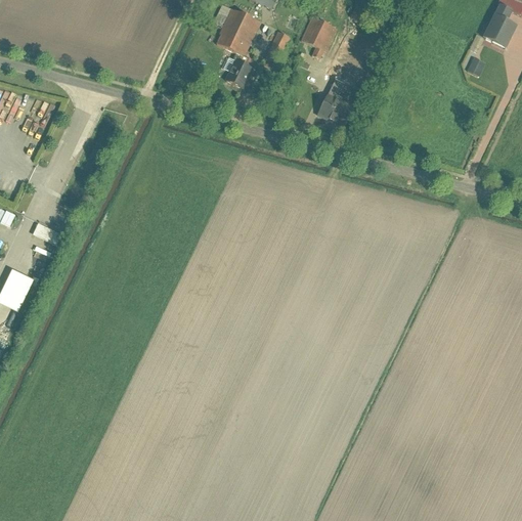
[(501,0),(498,4),(512,11),(521,15),(521,0),(501,0)]
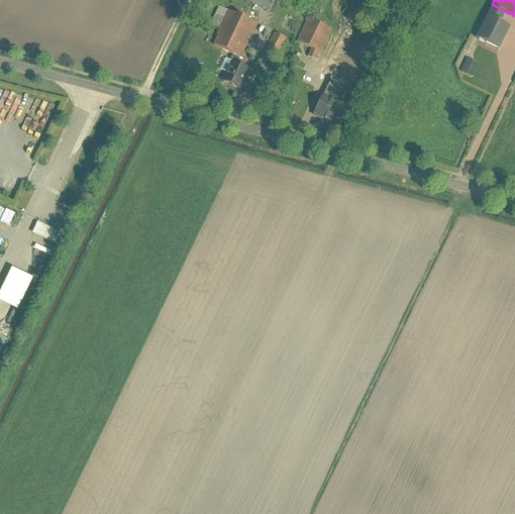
[(501,19),(505,11),(492,4),(488,13),(501,19)]
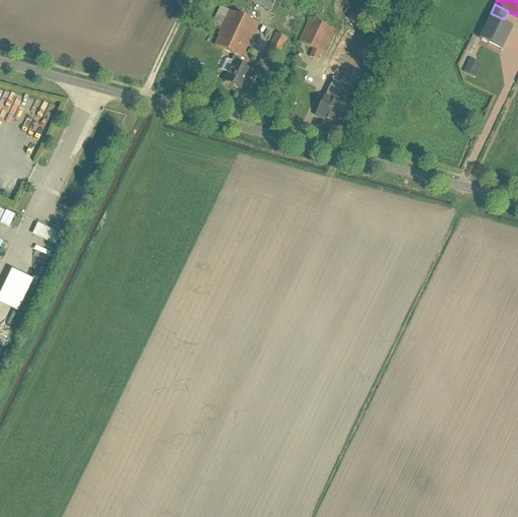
[(259,21),(232,9),(215,45),(243,57),(259,21)]
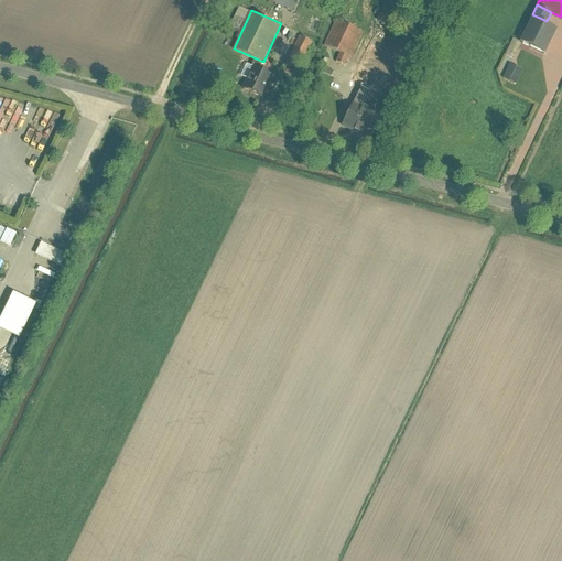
[(520,38),(546,51),(558,27),(547,21),(532,14),(520,38)]
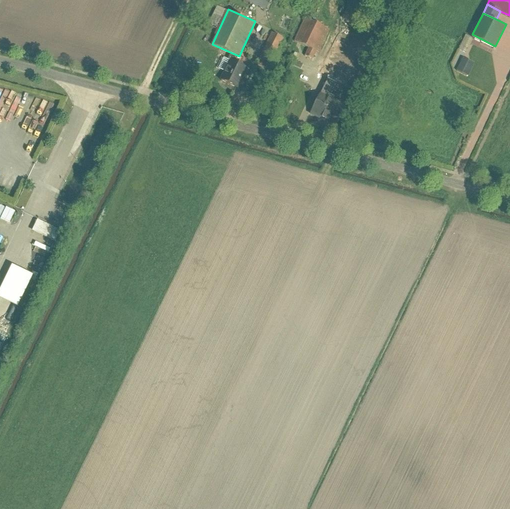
[(331,27),(306,16),(296,38),(310,44),(319,48),(322,49),(331,27)]
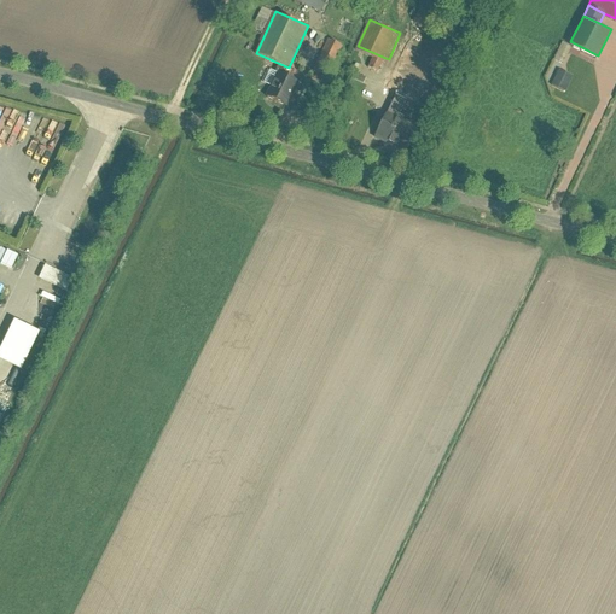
[(315,71),(329,76),(341,44),(329,39),(315,71)]
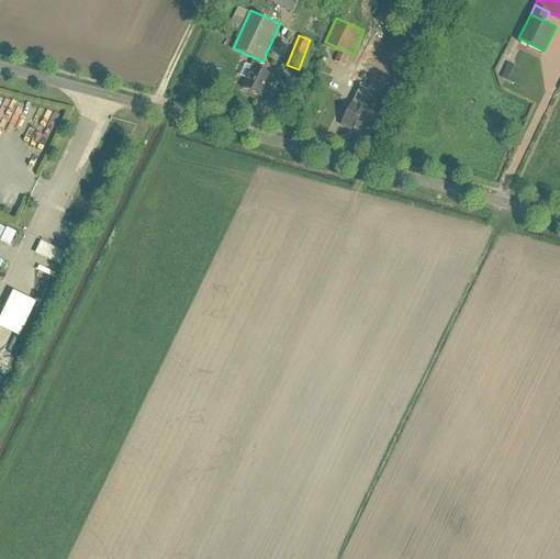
[(374,91),(392,52),(373,44),(367,57),(362,55),(351,81),(359,85),(371,90),(374,91)]
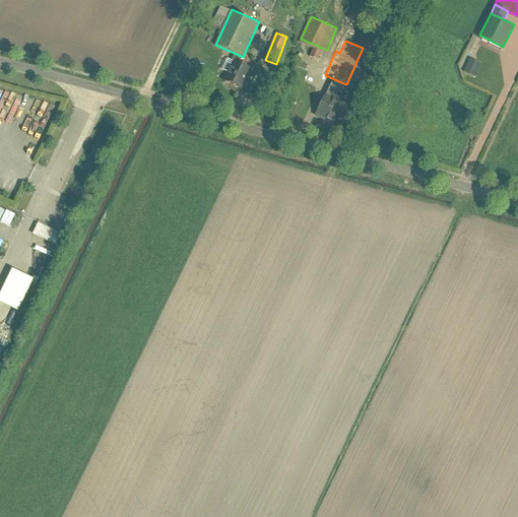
[(324,49),(315,45),(312,53),(320,57),(324,49)]
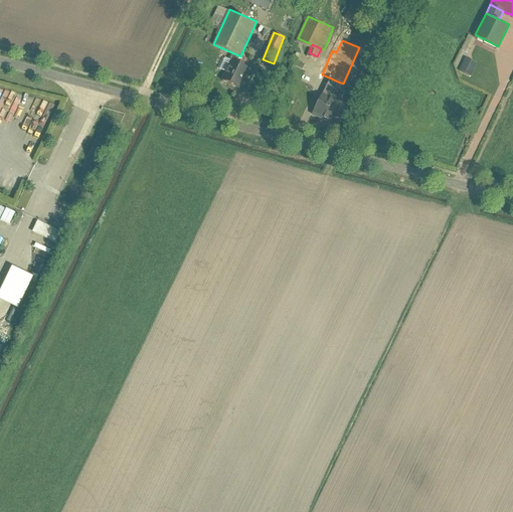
[(480,62),(467,55),(461,67),(474,74),(480,62)]
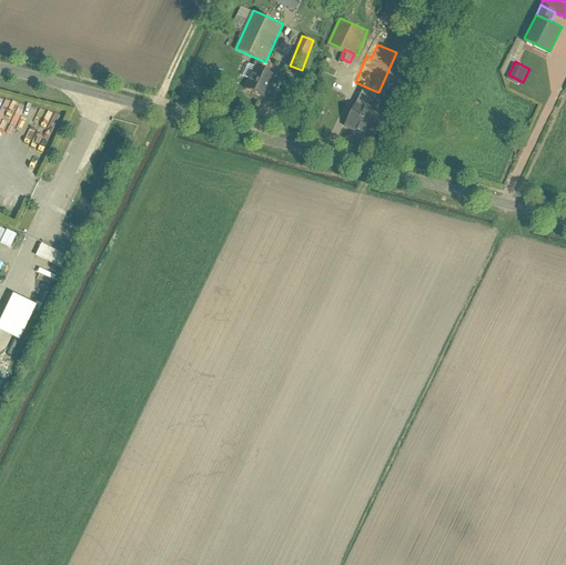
[(274,72),(255,64),(244,90),(262,98),(274,72)]
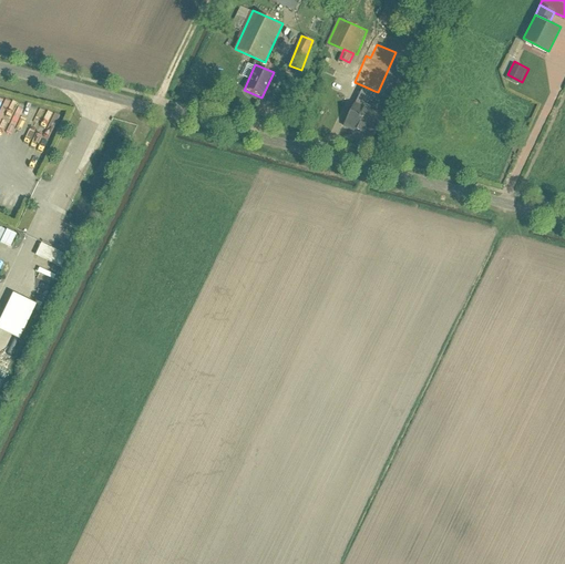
[(362,85),(357,100),(368,105),(375,91),(362,85)]
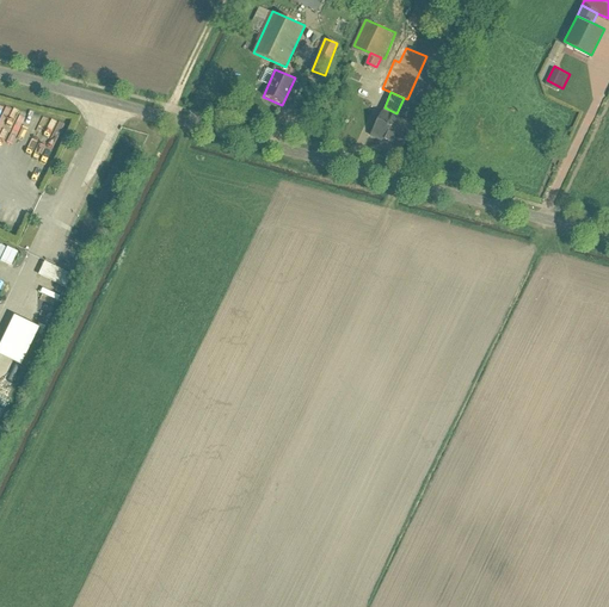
[(373,134),(398,144),(410,118),(397,113),(385,107),(373,134)]
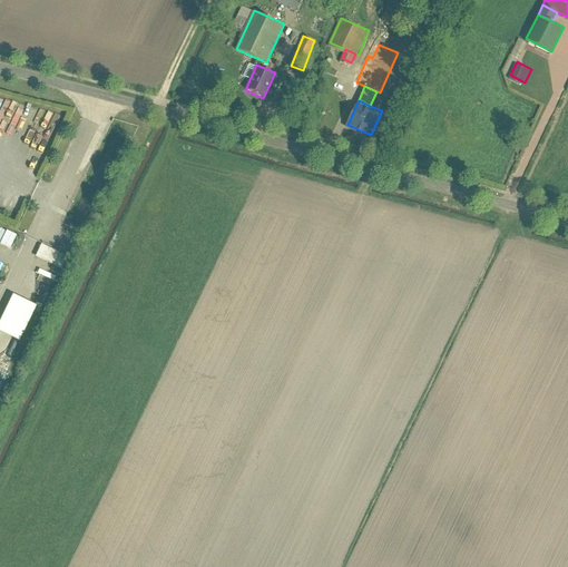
[(37,119),(49,123),(52,109),(40,106),(37,119)]
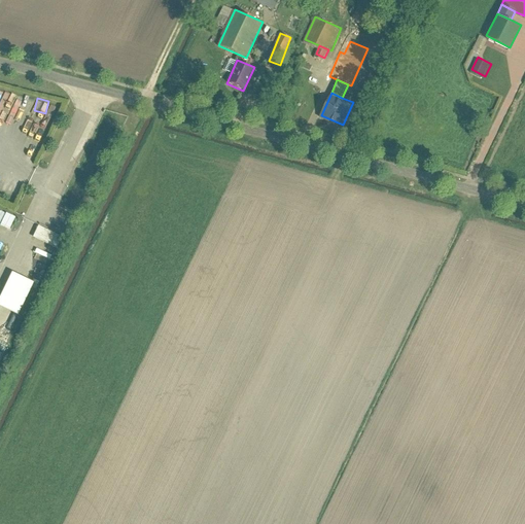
[(54,243),(58,232),(36,224),(32,236),(54,243)]
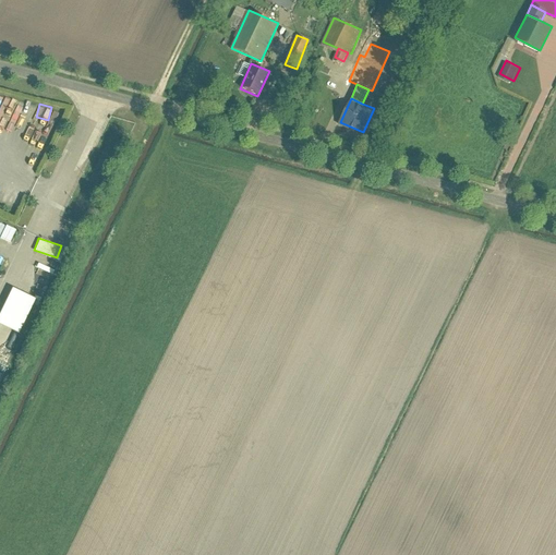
[(8,287),(0,304),(0,325),(19,333),(24,320),(34,297),(16,290),(16,291),(8,287)]
